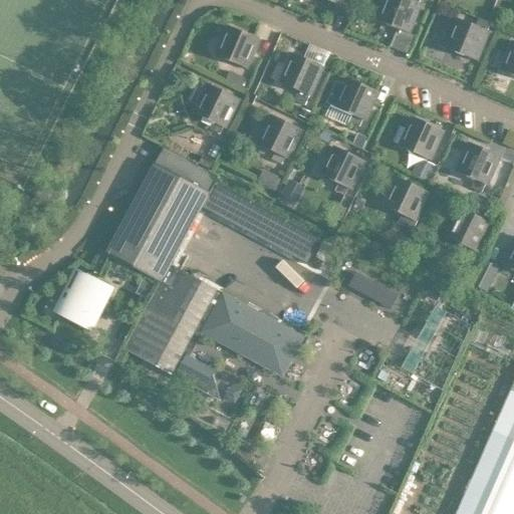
[(381,0),(384,1),(377,19),(397,27),(407,31),(417,6),(425,9),(428,0),(381,0)]
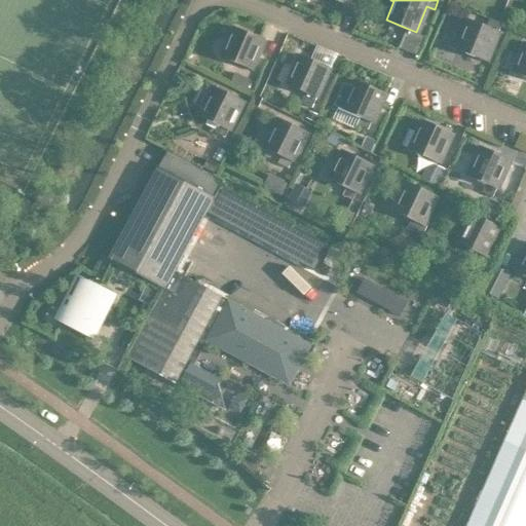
[(497,30),(500,22),(489,17),(486,26),(467,19),(456,48),(486,60),(497,30)]
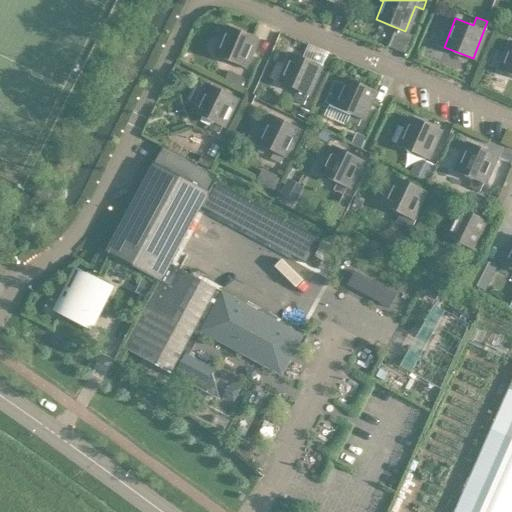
[(215,54),(243,66),(256,37),(227,25),(215,54)]
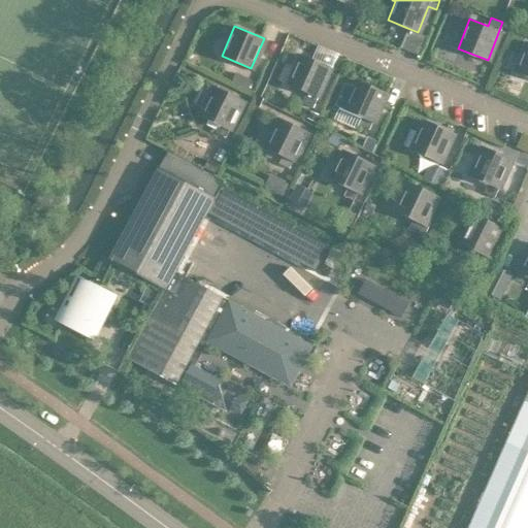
[(527,41),(515,71),(527,76),(527,41)]
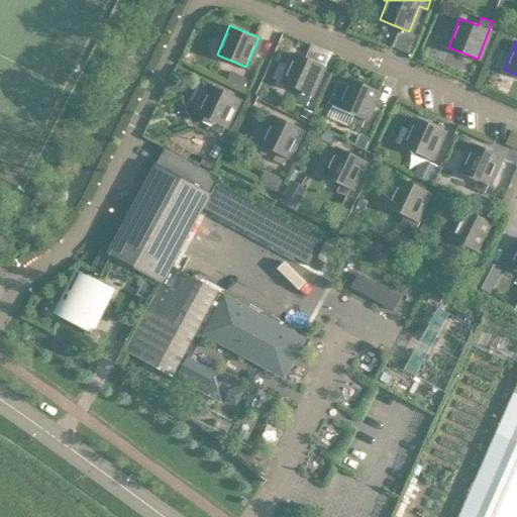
[(281,82),(300,90),(296,98),(307,102),(310,95),(323,66),(294,53),(281,82)]
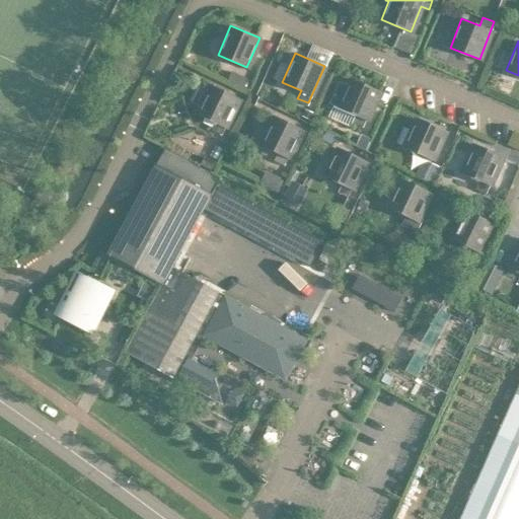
[(226,81),(240,88),(245,78),(231,71),(226,81)]
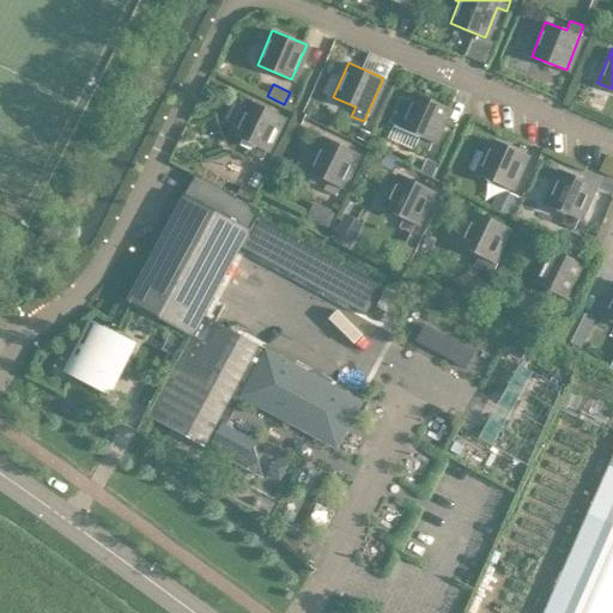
[(400,93),(387,121),(393,123),(418,135),(419,135),(416,144),(428,150),(431,140),(434,141),(448,108),(414,92),(411,99),(400,93)]
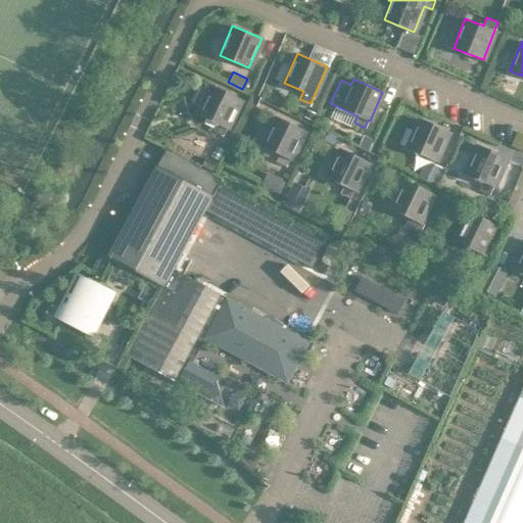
[(216,123),(212,130),(223,135),(226,128),(227,128),(241,99),(212,85),(209,91),(200,87),(193,102),(202,106),(198,113),(216,123)]
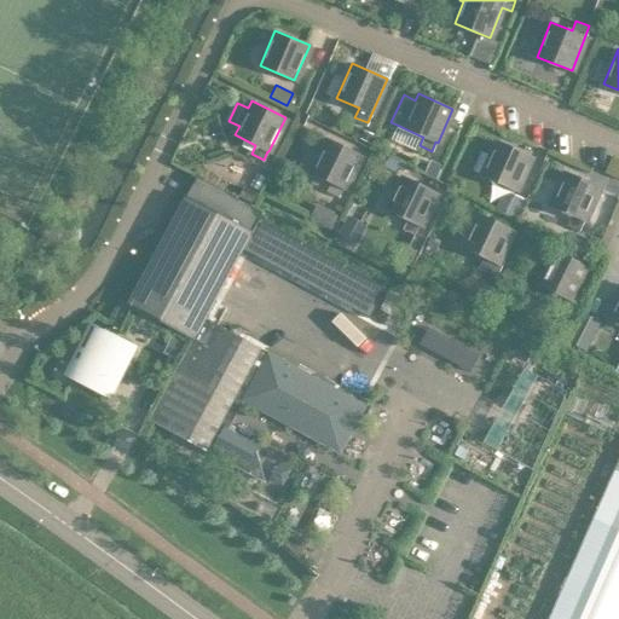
[(371,133),(362,128),(357,137),(368,142),(371,133)]
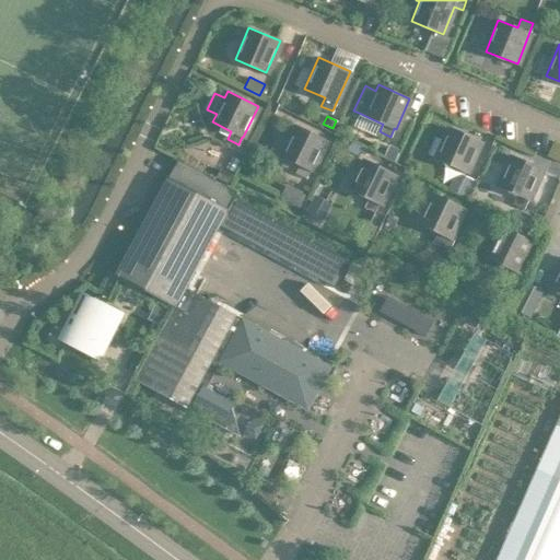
[(294,172),(305,177),(310,170),(312,171),(326,140),(295,125),(281,155),(299,164),(294,172)]
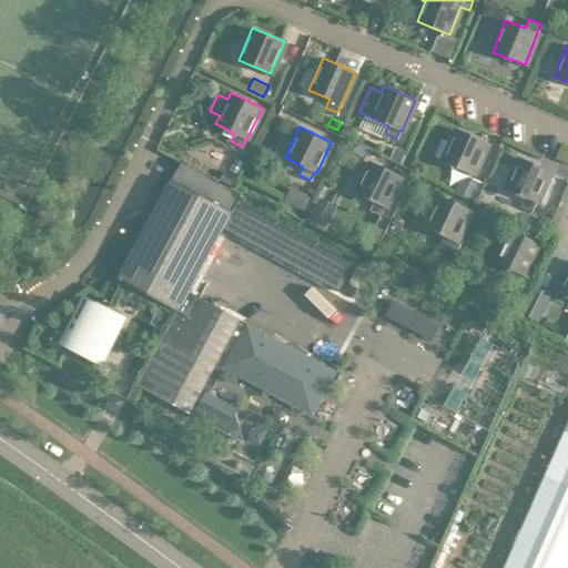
[(442,160),(473,174),(487,143),(456,129),(442,160)]
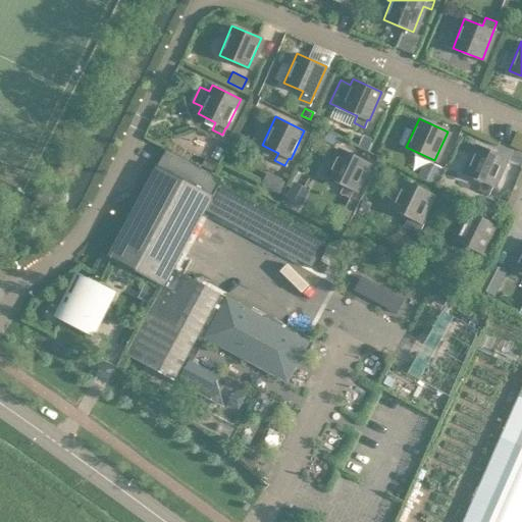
[(326,131),(322,139),(332,144),(334,141),(338,143),(341,138),(326,131)]
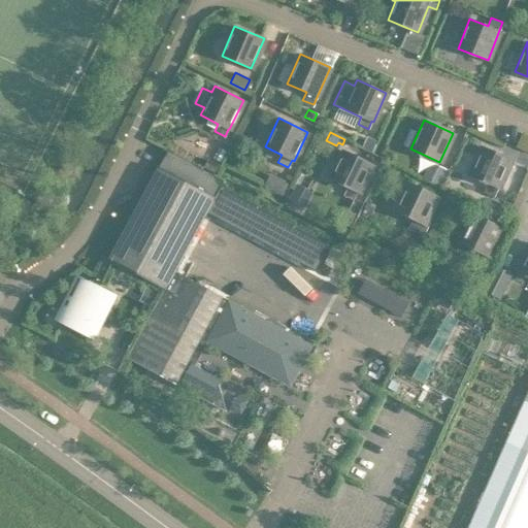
[(365,134),(359,146),(369,152),(375,139),(365,134)]
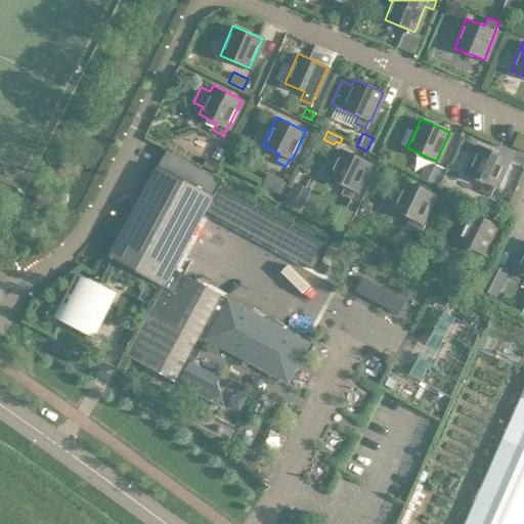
[(479,189),(489,194),(493,186),(494,186),(508,158),(478,144),(465,174),(482,181),(479,189)]
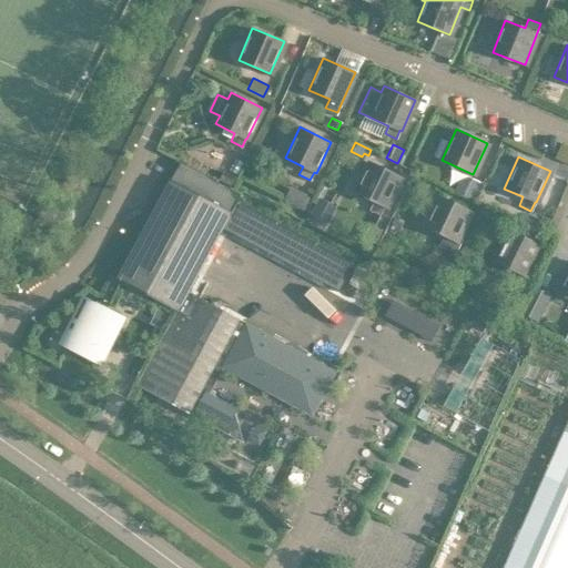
[(180,161),(117,279),(176,311),(137,385),(239,439),(242,438),(233,414),(204,398),(208,393),(222,366),(220,365),(242,325),(236,322),(239,318),(188,291),(222,227),(236,200),(240,194),(180,161)]
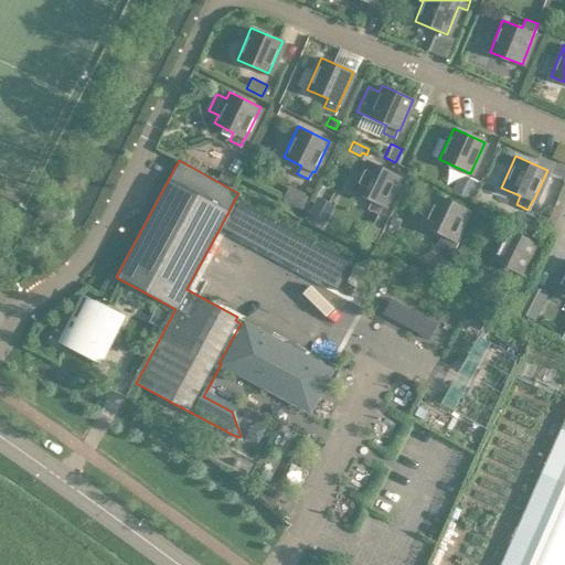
[(366,208),(377,213),(382,205),(383,206),(398,176),(368,160),(352,191),(371,200),(366,208)]
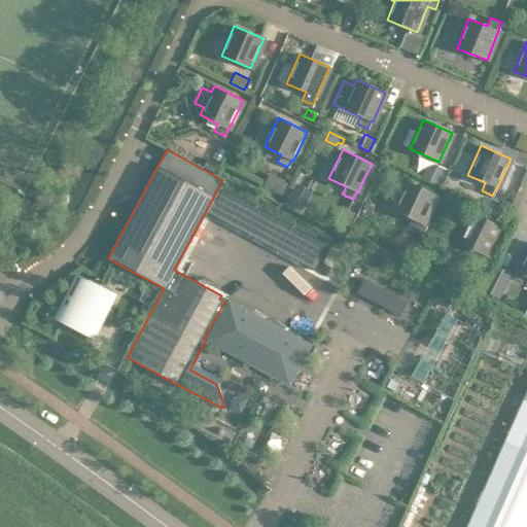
[(206,156),(202,165),(212,171),(217,163),(206,156)]
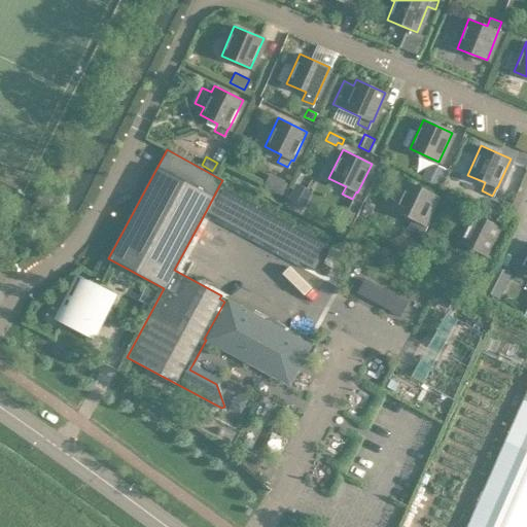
[(429,161),(421,177),(436,184),(445,168),(429,161)]
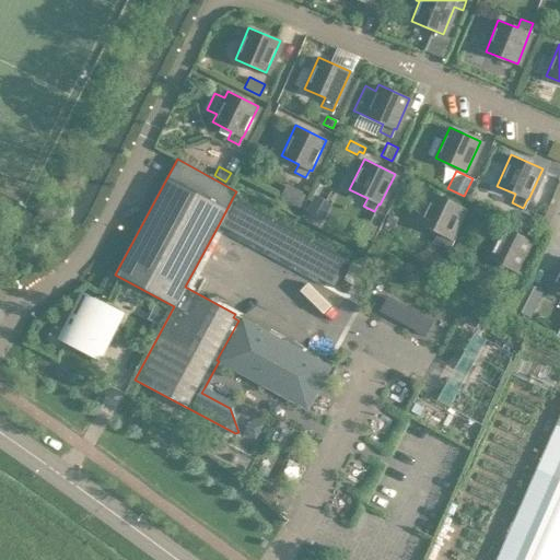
[(287,183),(279,197),(298,206),(304,194),(300,191),(301,190),(287,183)]
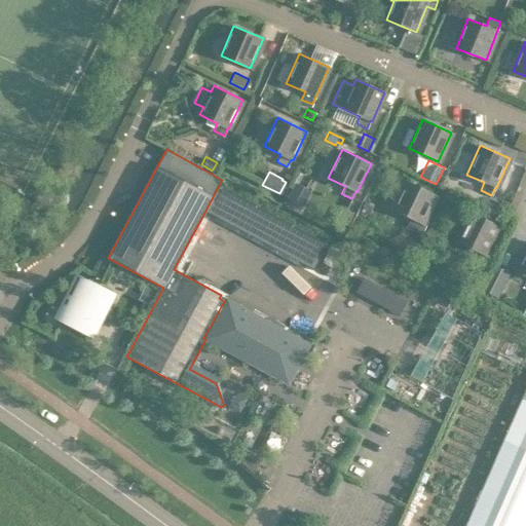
[(422,223),(436,195),(407,181),(392,210),(410,218),(406,227),(421,234),(426,224),(422,223)]
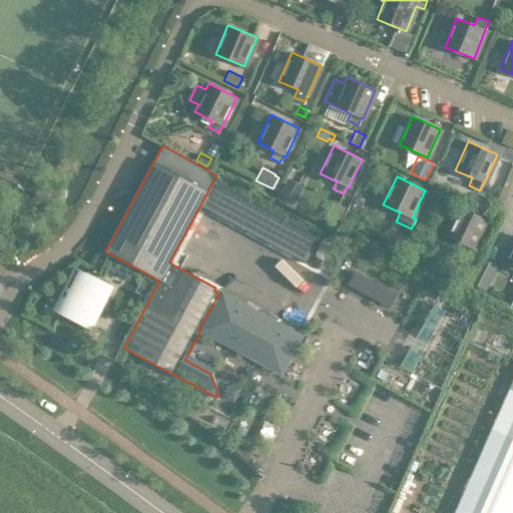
[(213,180),(200,205),(306,263),(319,237),(213,180)]
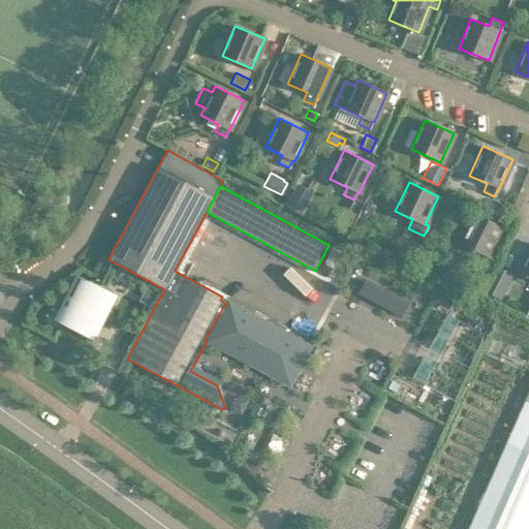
[(304,208),(310,194),(303,191),(297,204),(304,208)]
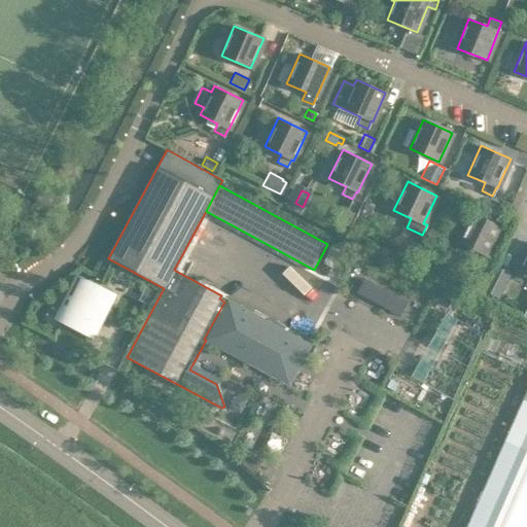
[(373,204),(364,200),(360,211),(369,214),(373,204)]
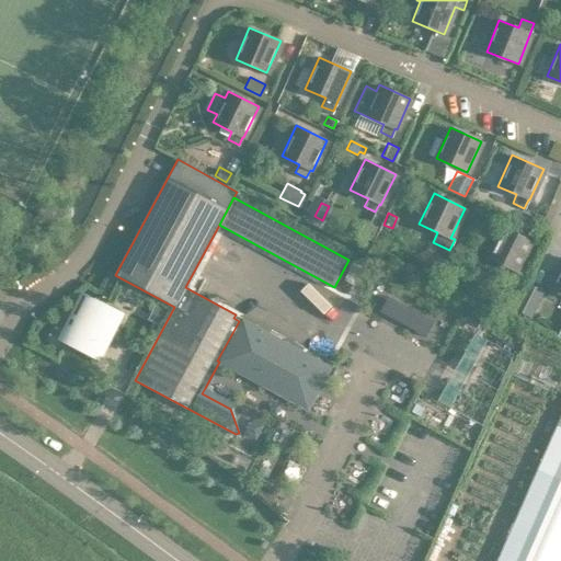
[(375,226),(364,220),(357,233),(369,239),(375,226)]
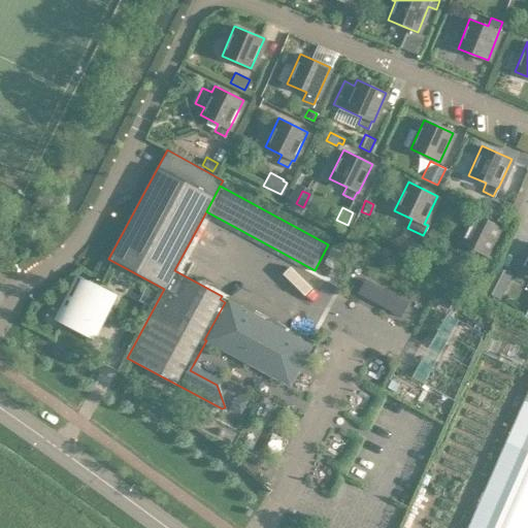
[(459,242),(488,257),(502,228),(473,213),(459,242)]
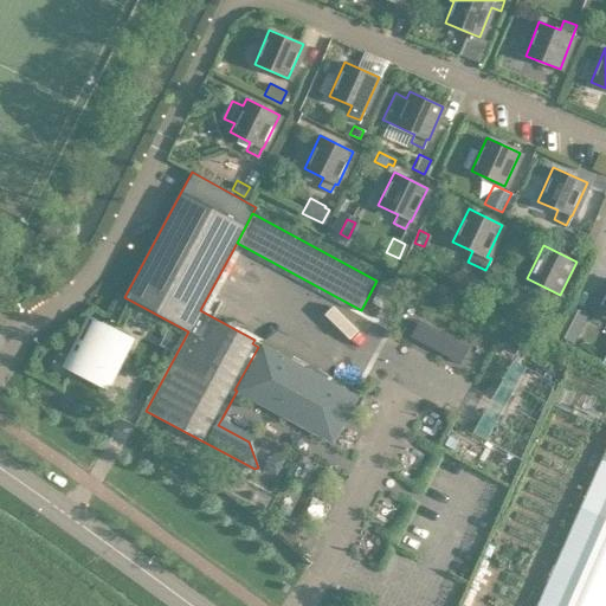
[(605,288),(595,311),(605,316),(605,288)]
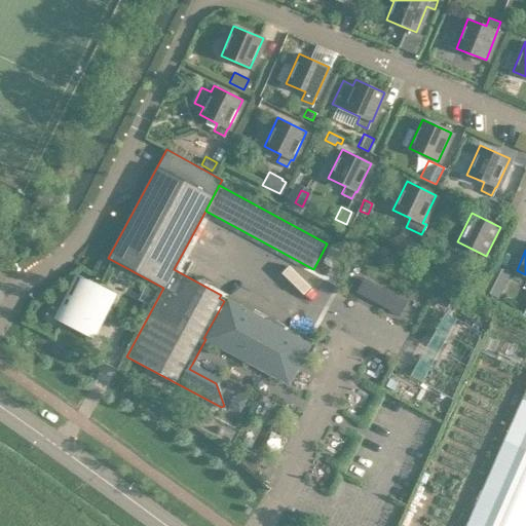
[(494,263),(479,294),(497,303),(513,272),(494,263)]
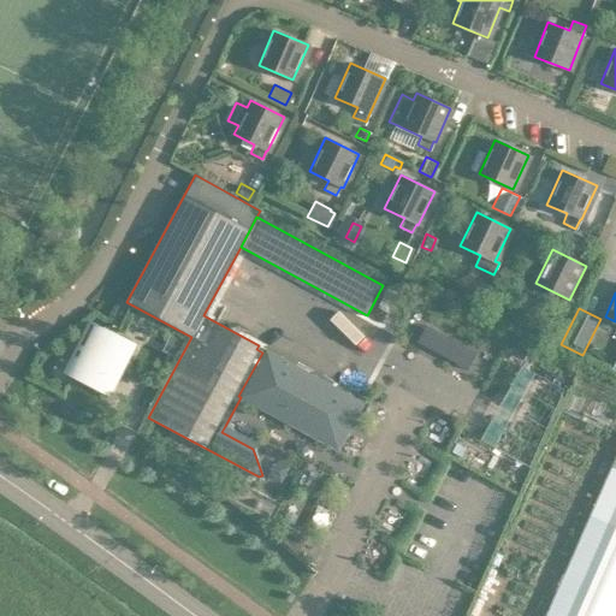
[(70,374),(102,392),(129,341),(95,324),(70,374)]
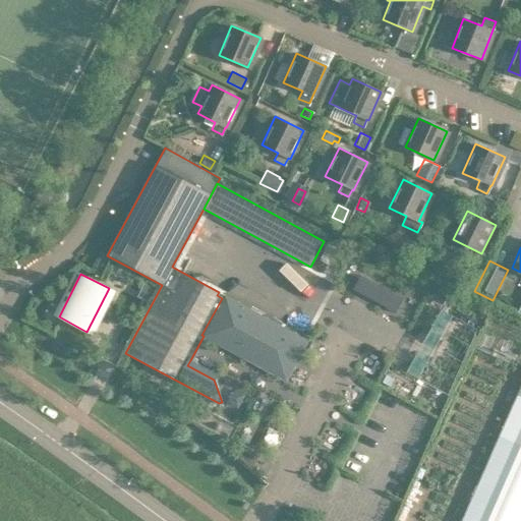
[(359,274),(351,288),(395,311),(402,297),(359,274)]
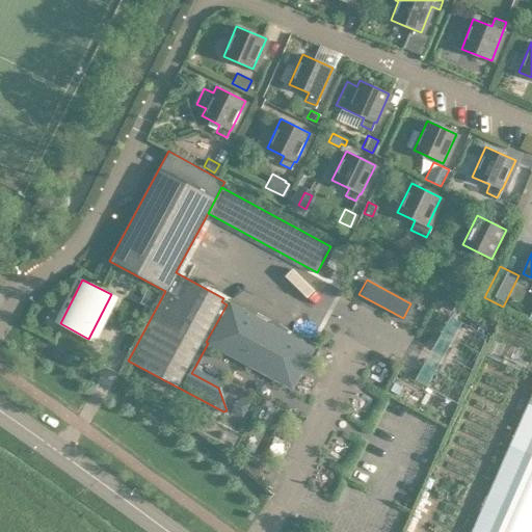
[(147,286),(139,301),(151,308),(159,292),(147,286)]
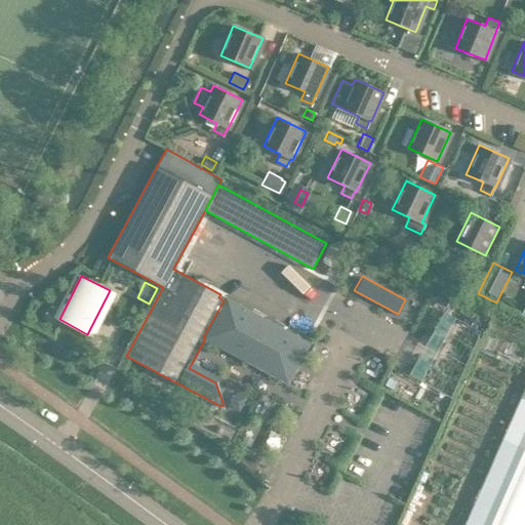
[(224,300),(203,337),(205,338),(287,384),(310,342),(226,297),(224,300)]
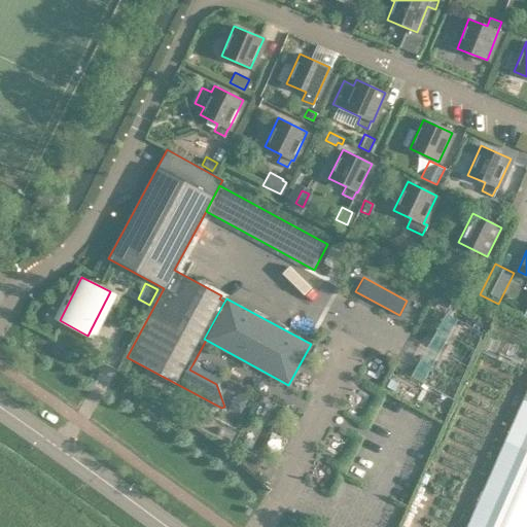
[(526,526),(526,386),(464,526),(526,526)]
